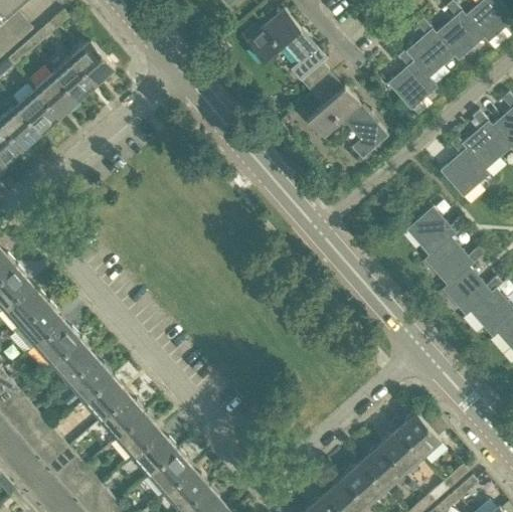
[(0,18),(21,0),(0,0),(0,18)]
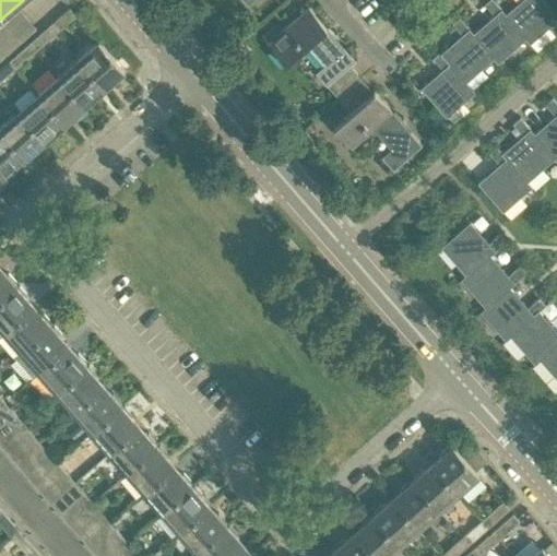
[(496,66),(524,40),(504,16),(505,16),(489,0),(482,7),(493,18),(472,36),(493,60),(492,60),(496,66)]
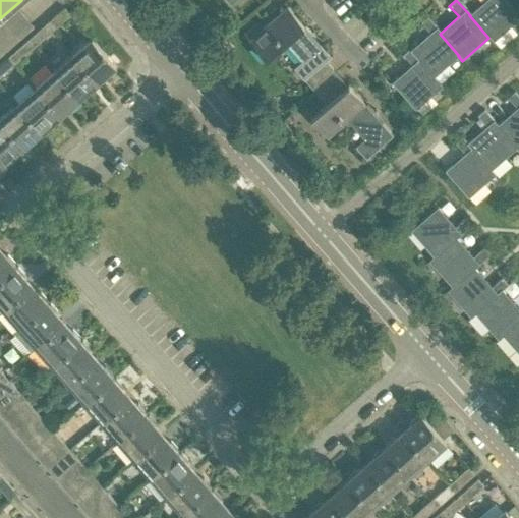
[(493,43),(518,18),(503,0),(486,0),(470,15),(469,15),(488,38),(493,43)]
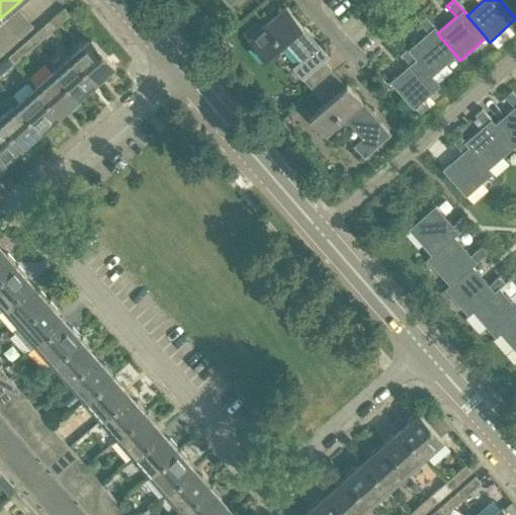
[(328,59),(284,8),(246,41),(263,61),(283,44),(299,62),(290,70),(302,82),(302,81),(313,94),(334,76),(323,63),(328,59)]
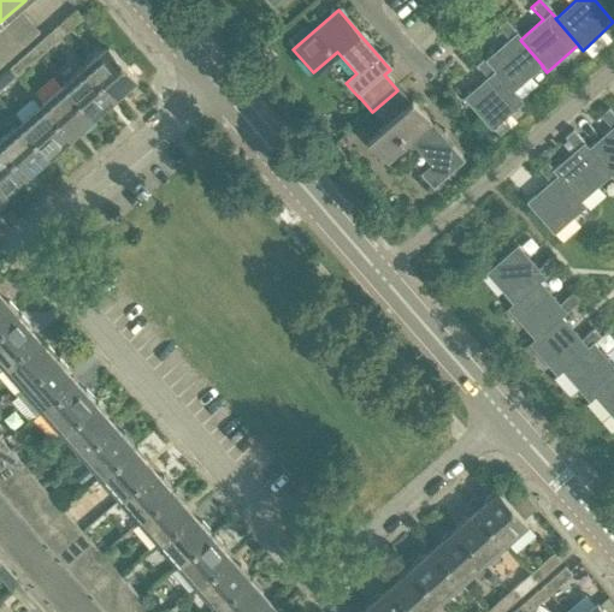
[(59,40),(82,21),(75,12),(53,31),(59,40)]
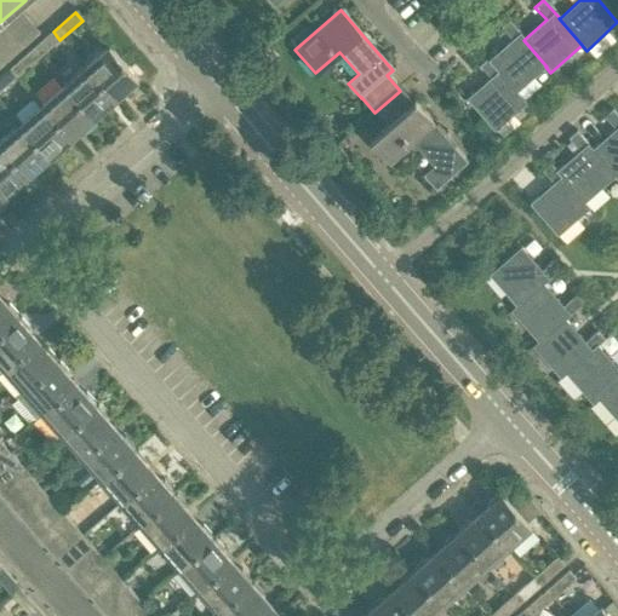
[(525,104),(526,104),(516,93),(545,67),(547,67),(524,40),(508,22),(499,29),(510,41),(487,62),(525,104)]
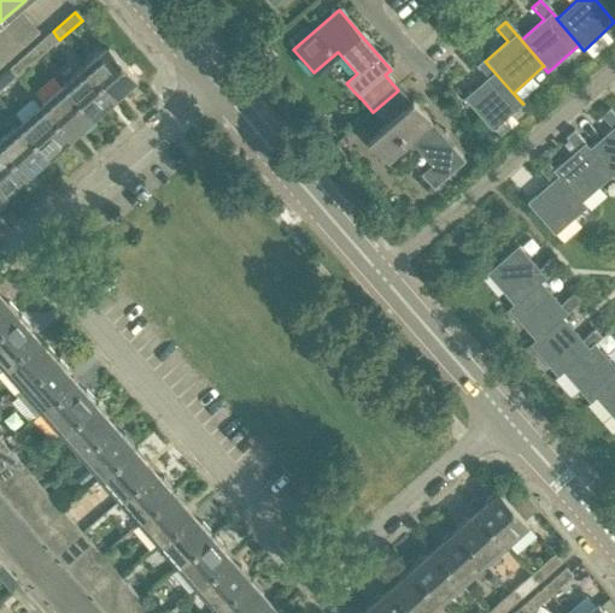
[(0,43),(10,36),(0,24),(0,43)]
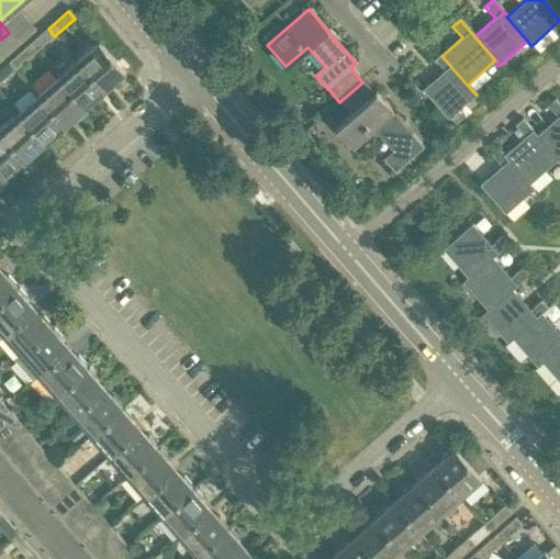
[(35,54),(54,36),(48,29),(29,46),(35,54)]
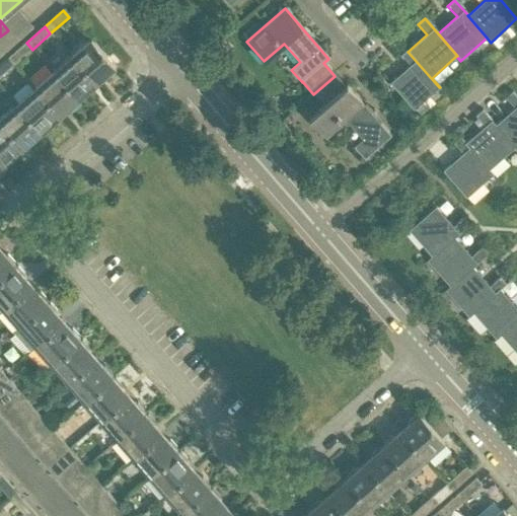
[(222,37),(213,26),(203,35),(212,46),(222,37)]
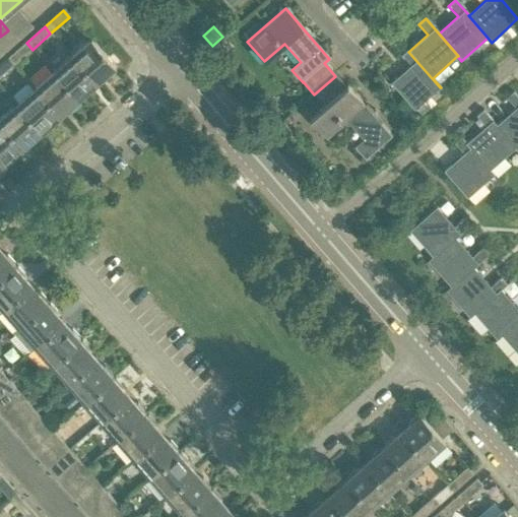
[(0,57),(33,29),(31,28),(17,41),(8,30),(0,37),(0,57)]
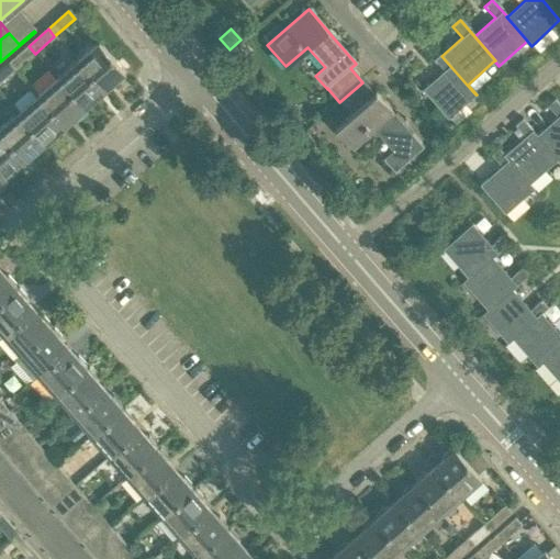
[(103,92),(120,78),(124,75),(98,44),(77,63),(103,92)]
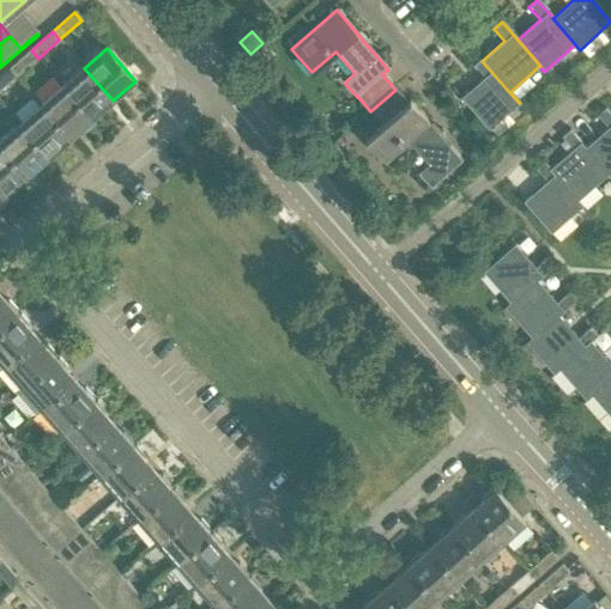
[(16,78),(38,59),(31,50),(8,69),(16,78)]
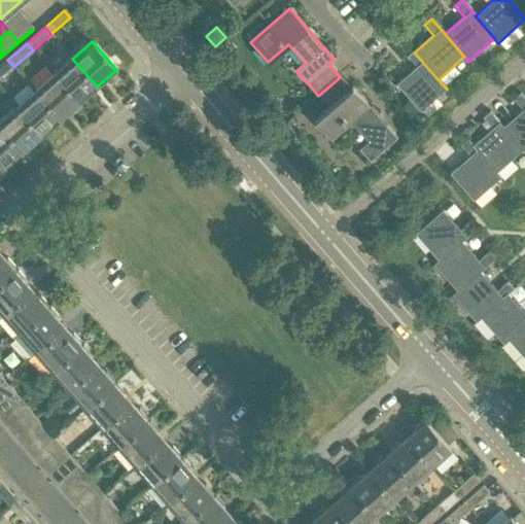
[(419,112),(446,89),(414,53),(413,50),(406,57),(415,68),(395,85),(419,112)]
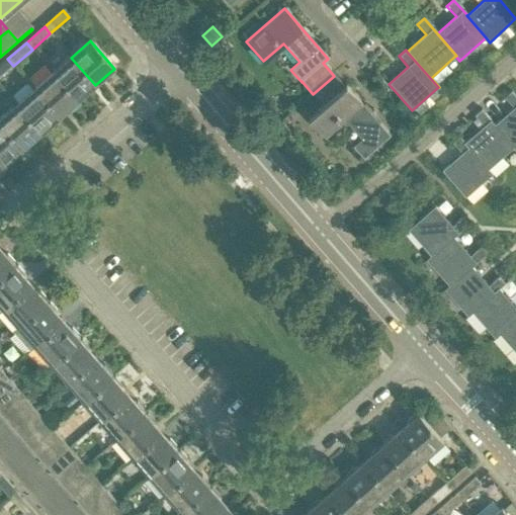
[(77,101),(95,85),(71,58),(53,73),(77,101)]
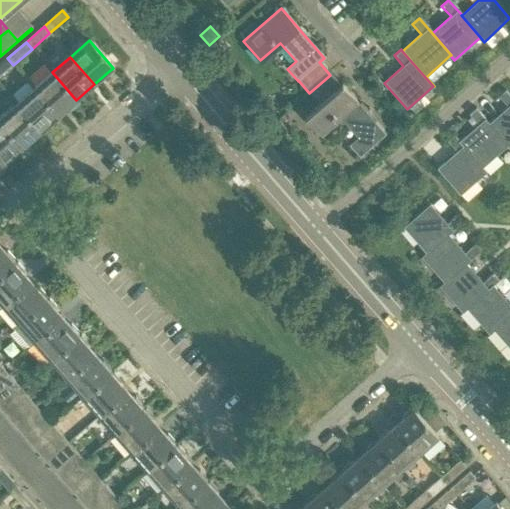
[(0,76),(13,65),(7,58),(0,64),(0,76)]
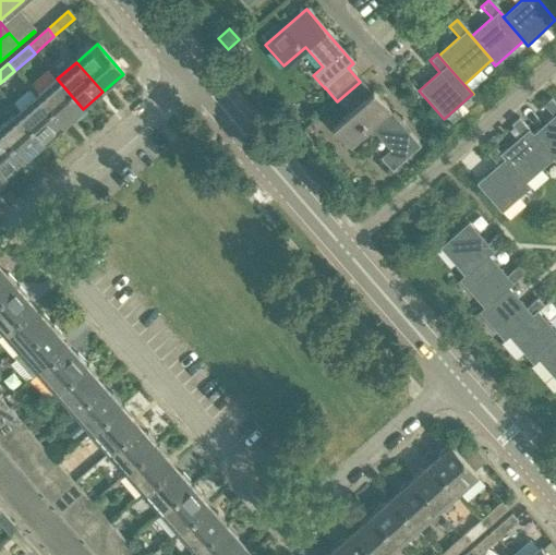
[(63,127),(83,109),(57,79),(37,97),(63,127)]
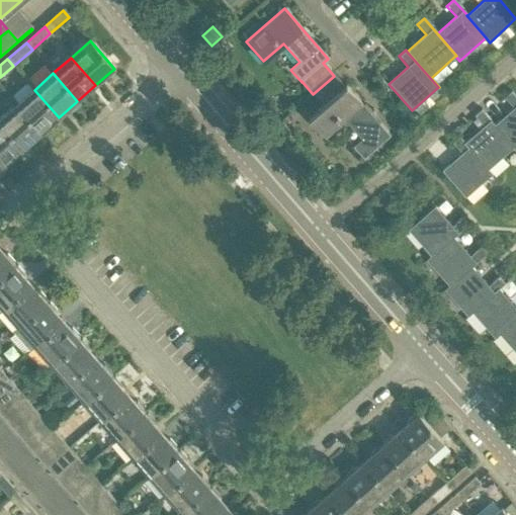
[(344,88),(334,76),(313,94),(323,106),(308,119),(325,140),(345,122),(360,141),(352,148),(362,160),(390,137),(346,86),(344,88)]
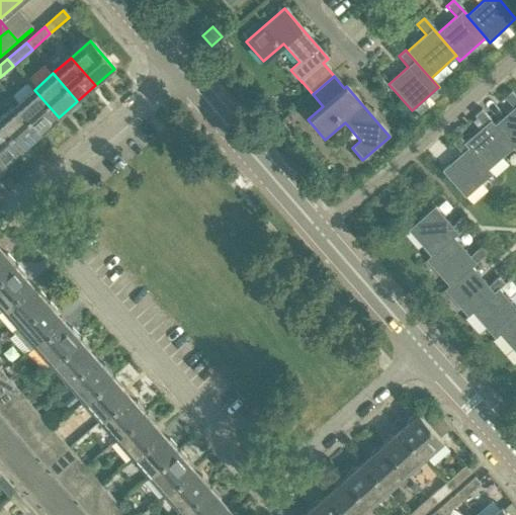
[(40,134),(59,117),(34,90),(16,105),(40,134)]
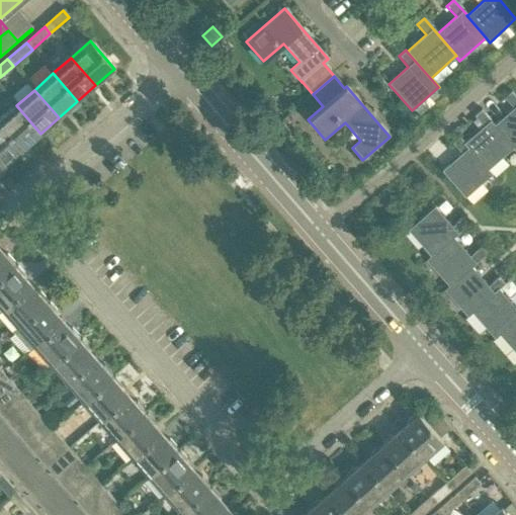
[(515,99),(510,93),(503,99),(513,109),(494,126),(481,111),(513,149),(512,149),(515,153),(515,99)]
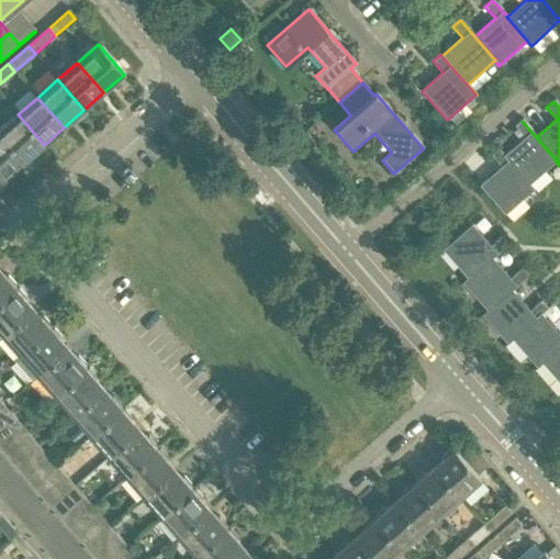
[(0,134),(24,163),(44,145),(18,114),(0,129),(0,134)]
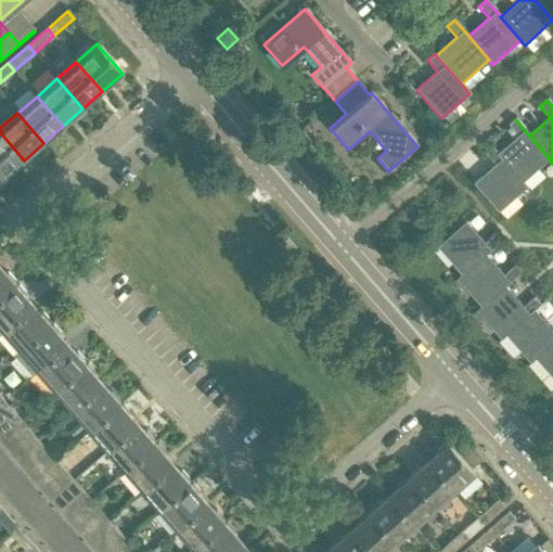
[(527,189),(527,188),(523,183),(549,159),(550,159),(515,119),(508,126),(517,137),(498,155),(497,155),(527,189)]
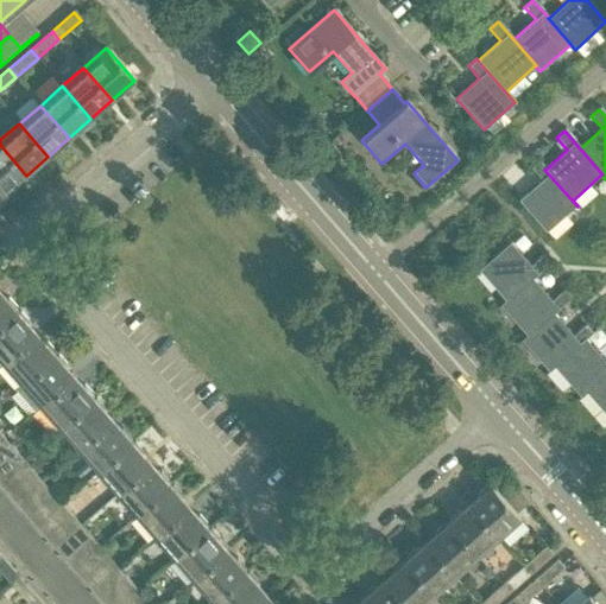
[(0,190),(4,195),(26,176),(0,145),(0,190)]
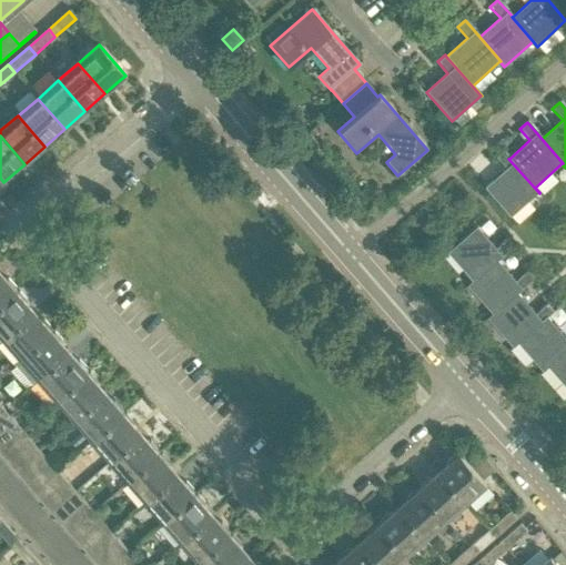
[(511,219),(539,193),(508,159),(509,159),(504,152),(496,159),(506,170),(484,189),(511,219)]
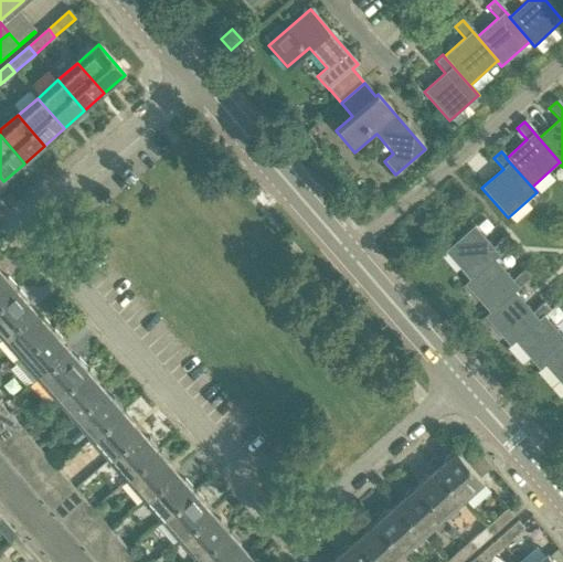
[(254,188),(248,193),(261,207),(266,201),(254,188)]
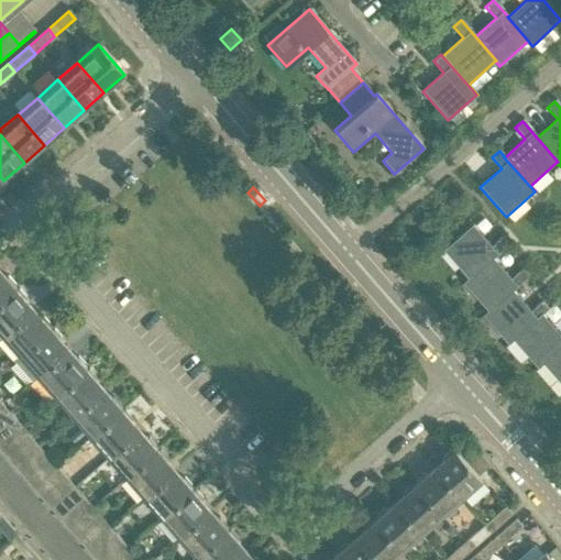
[(491,248),(475,230),(472,227),(443,252),(468,280),(493,260),(509,245),(503,238),(491,248)]
